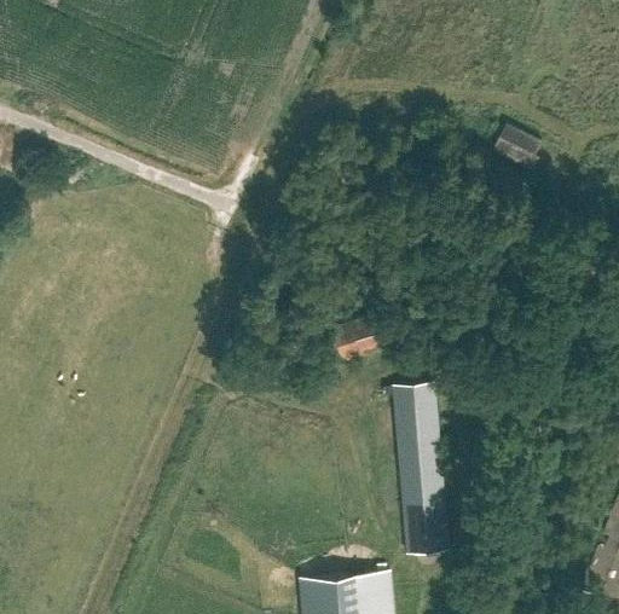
[(525,167),(536,137),(497,122),(486,152),(525,167)]
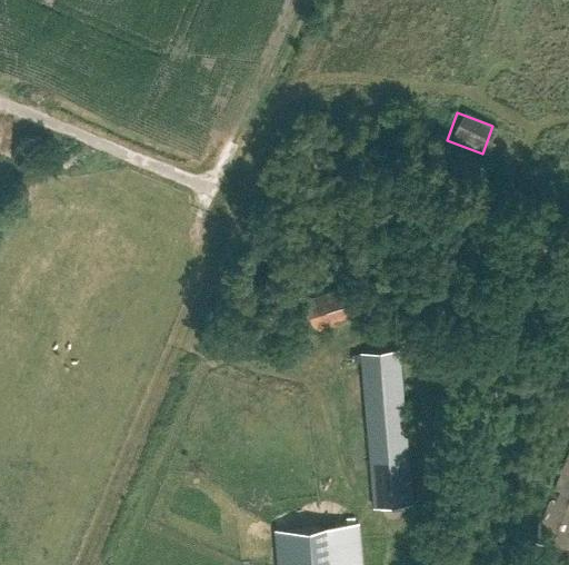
[(315,328),(357,316),(348,287),(306,300),(315,328)]
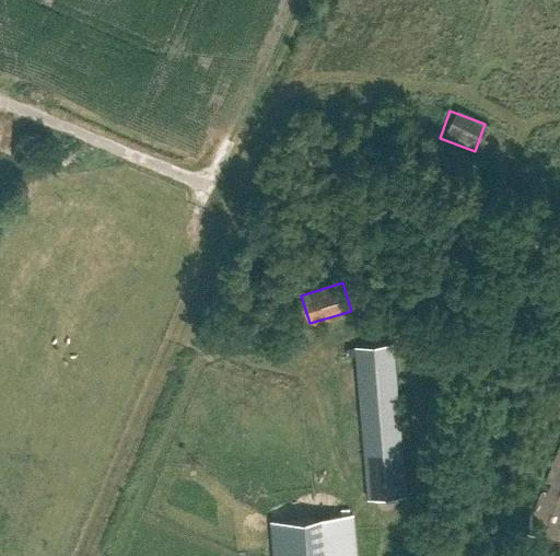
[(369,502),(406,499),(393,346),(356,349),(369,502)]
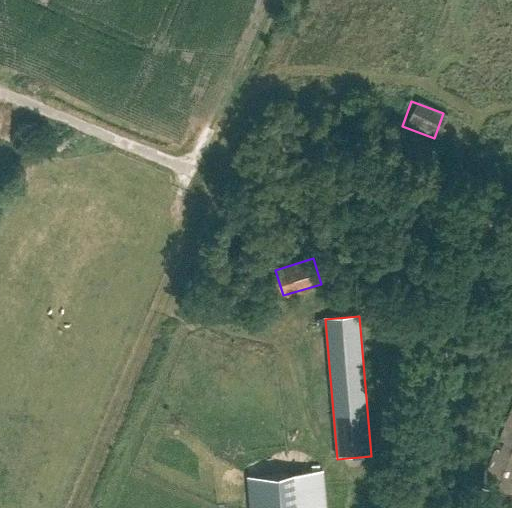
[(507,507),(511,497),(511,411),(473,507),(507,507)]
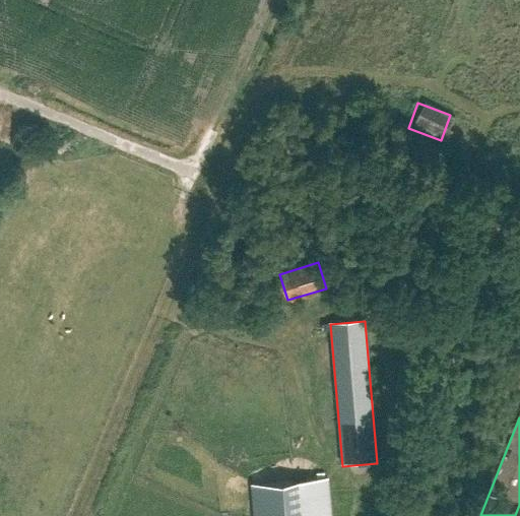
[(330,515),(327,479),(252,487),(255,515),(330,515)]
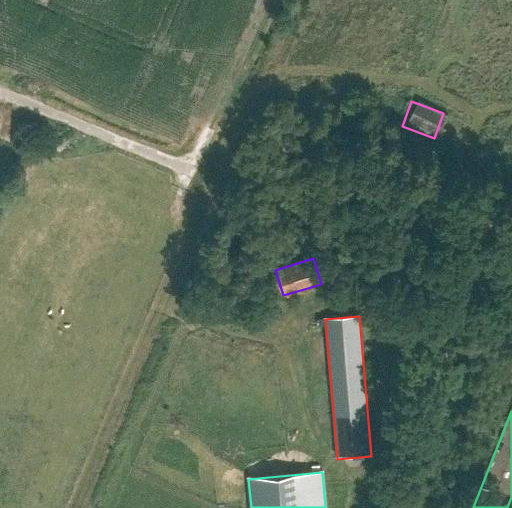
All buildings are outlined.
